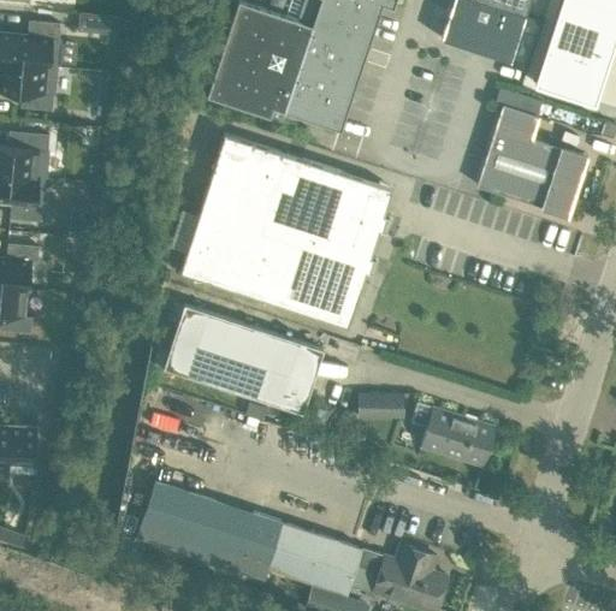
[(292,0),(286,19),(238,4),(206,99),(268,119),(273,107),(284,110),(283,114),(341,134),(381,7),(392,11),(396,0),(292,0)]
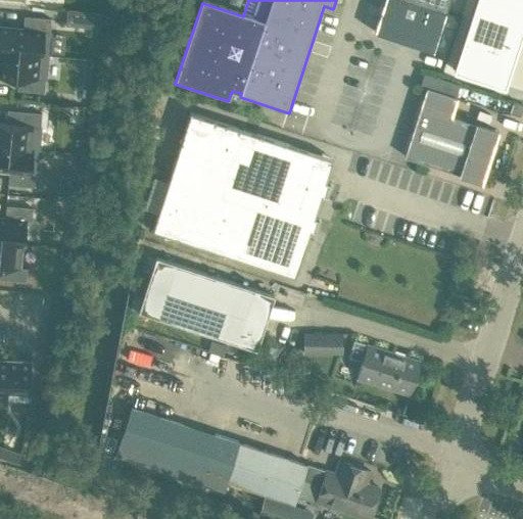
[(385,0),(374,36),(433,55),(449,0),(385,0)]
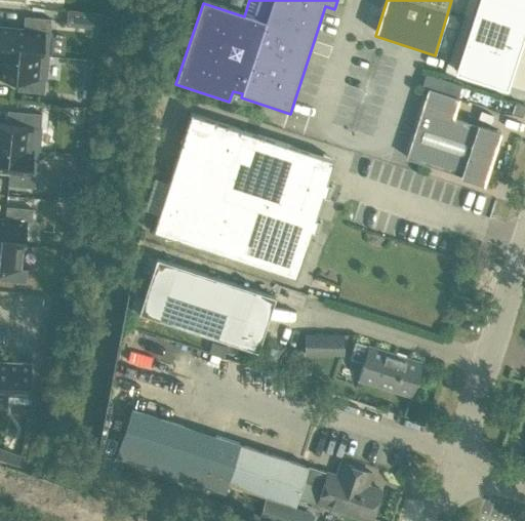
[(521,61),(524,48),(524,0),(480,0),(467,43),(521,61)]
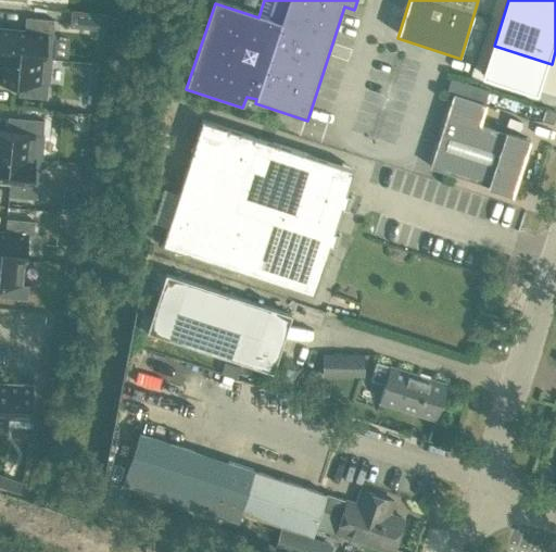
[(72,14),(71,32),(91,33),(92,16),(72,14)]
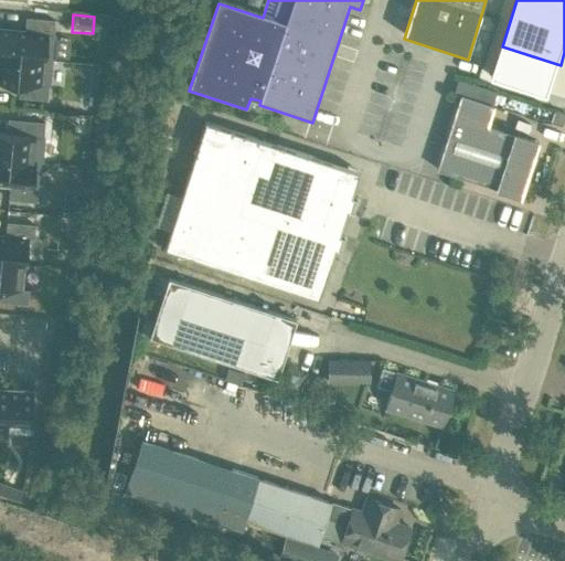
[(0,59),(51,64),(55,24),(27,21),(25,35),(0,32),(0,59)]
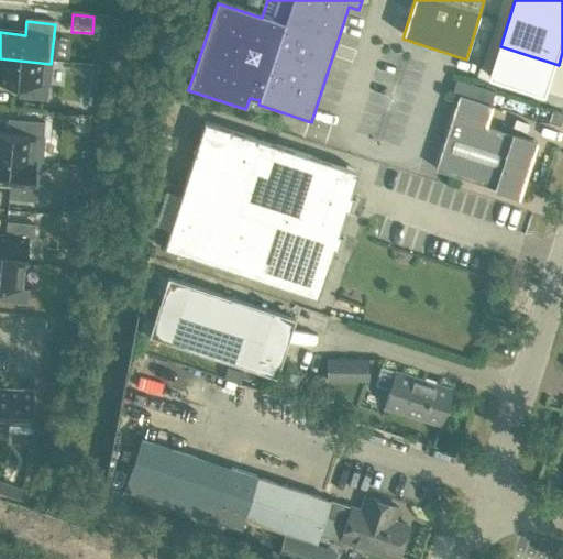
[(0,85),(20,87),(19,101),(47,103),(51,64),(0,58),(0,85)]
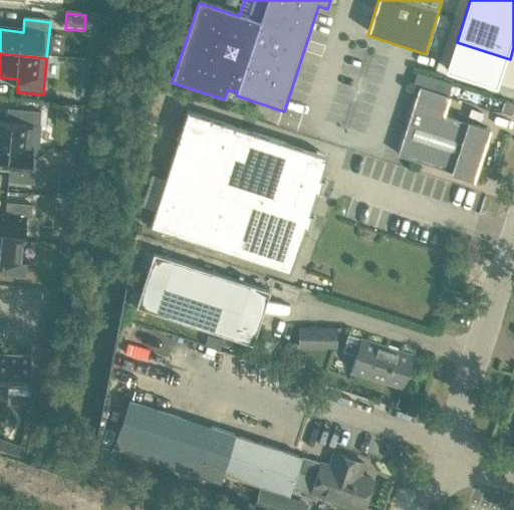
[(472,182),(488,133),(443,117),(449,99),(420,89),(398,157),(472,182)]
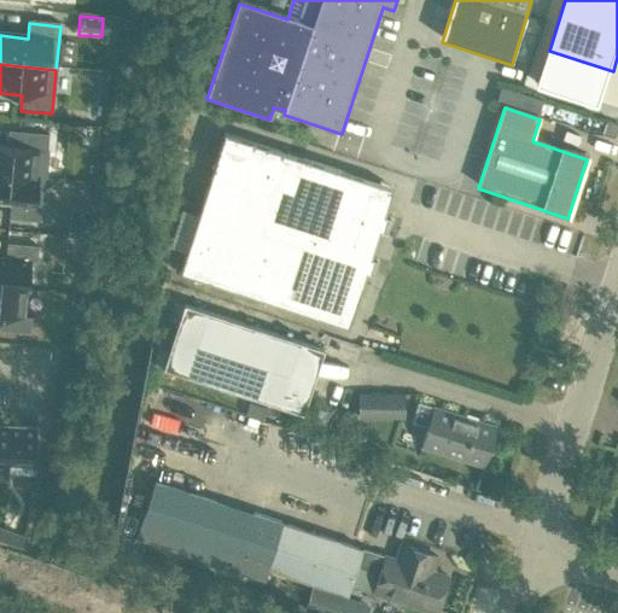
[(614,141),(617,130),(617,129),(606,126),(602,138),(614,141)]
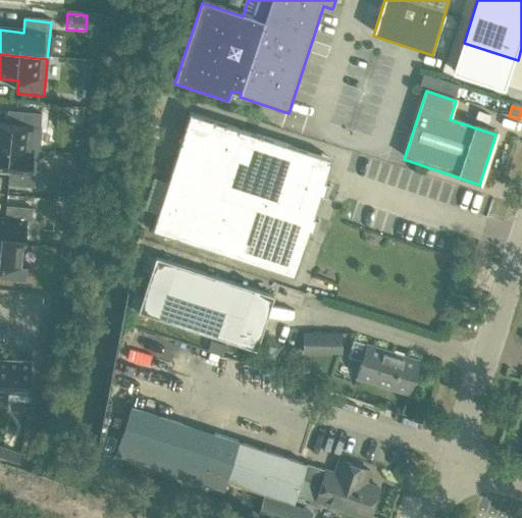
[(0,149),(38,153),(42,116),(15,114),(14,126),(6,126),(0,125),(0,149)]
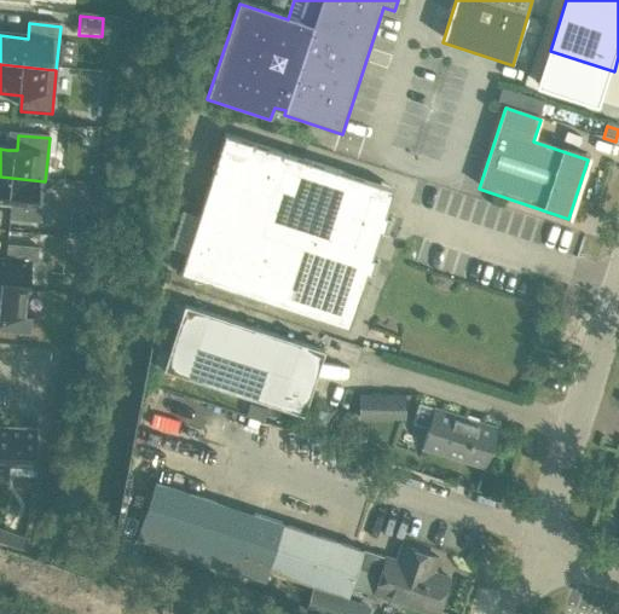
[(348,331),(394,192),(225,137),(180,276),(348,331)]
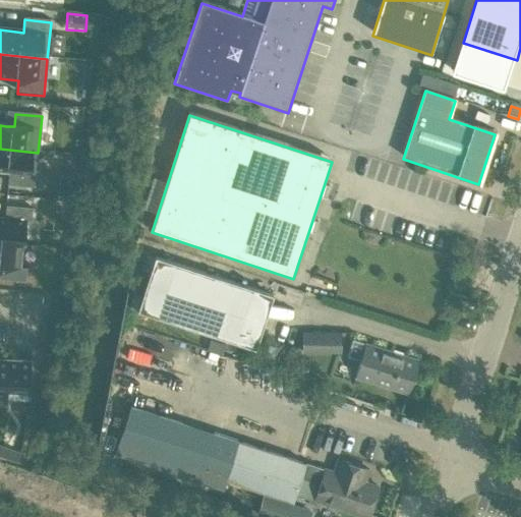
[(0,173),(9,175),(8,187),(35,190),(38,153),(0,149),(0,173)]
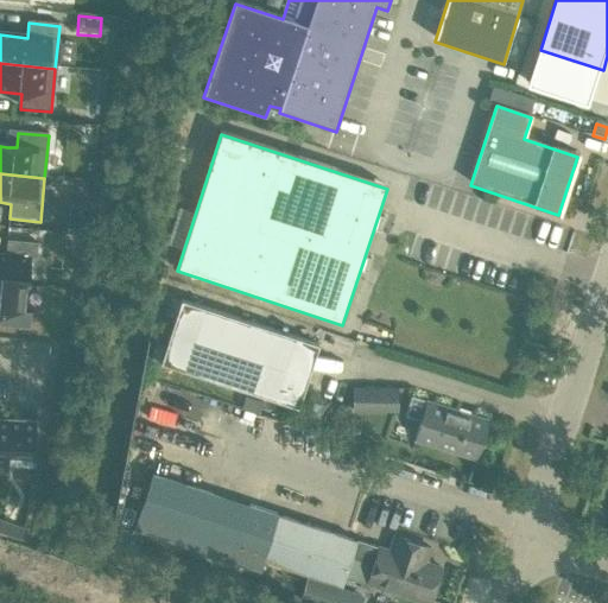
[(0,285),(25,287),(25,290),(29,290),(31,260),(37,261),(38,246),(7,242),(6,258),(0,256),(0,285)]
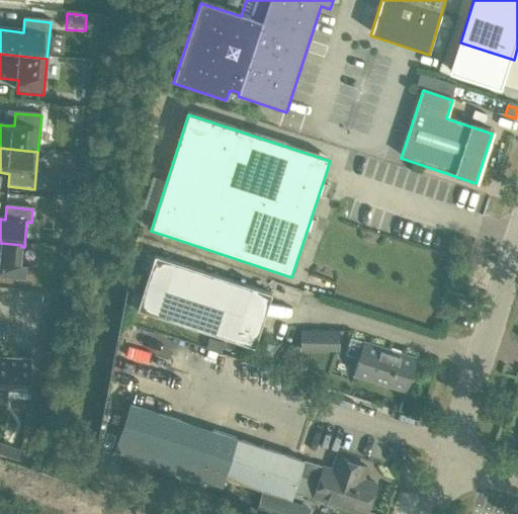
[(0,267),(1,267),(0,271),(0,279),(25,283),(26,270),(19,269),(21,247),(21,245),(0,243),(0,267)]
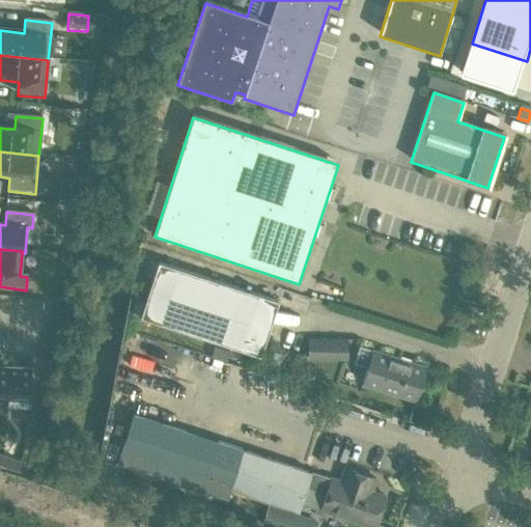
[(260,359),(278,303),(158,265),(140,320),(260,359)]
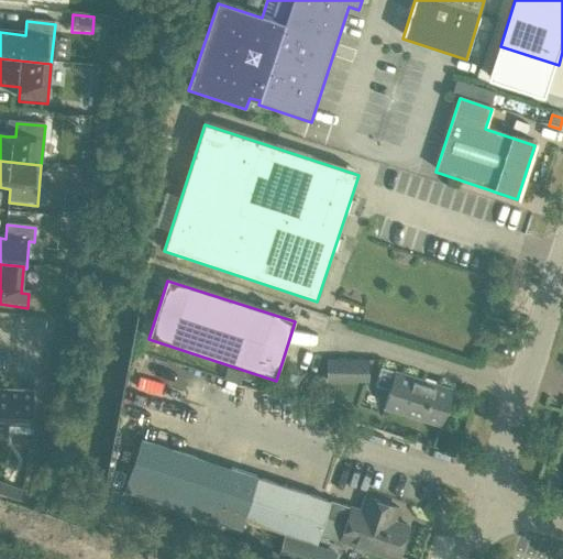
[(328,361),(328,384),(368,385),(368,362),(328,361)]
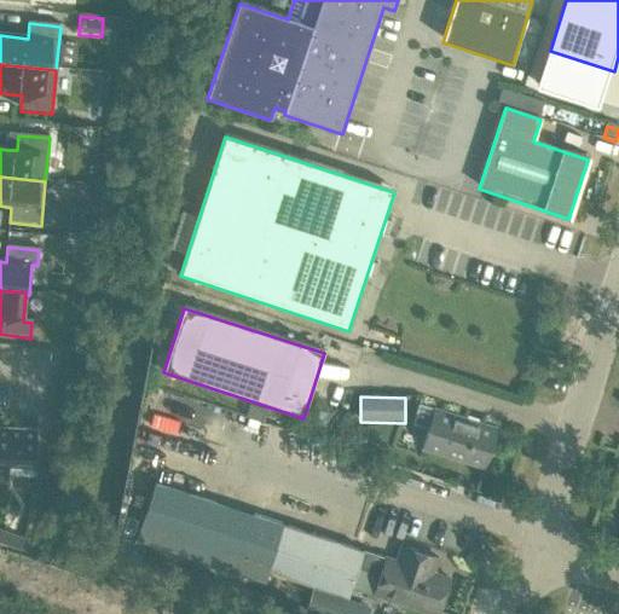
[(249,406),(246,420),(264,426),(267,412),(249,406)]
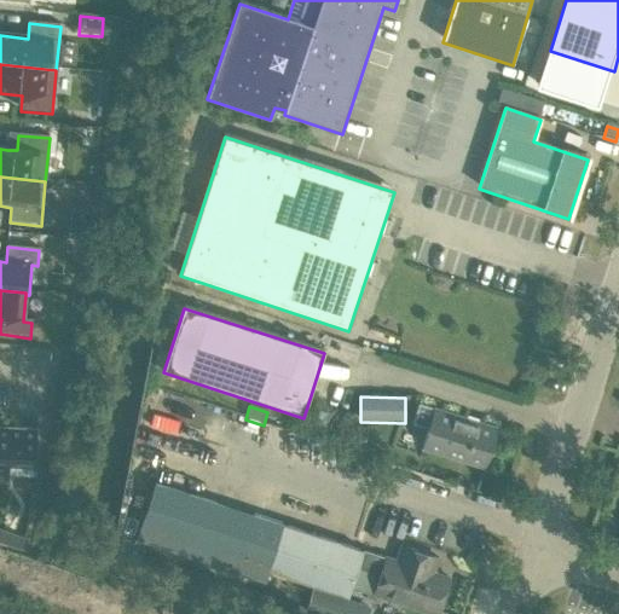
[(435,412),(418,407),(412,428),(428,433),(422,452),(485,471),(497,432),(435,412)]
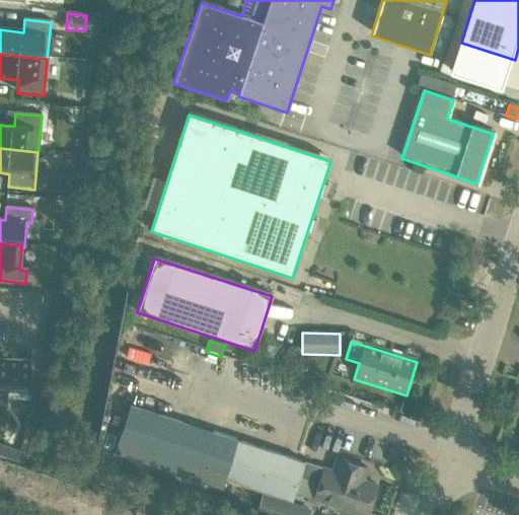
[(0,361),(0,408),(6,408),(7,398),(6,398),(8,362),(0,361)]
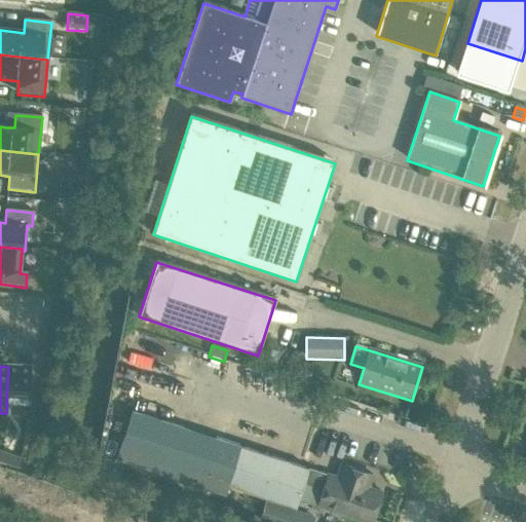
[(6,404),(7,404),(29,405),(31,368),(8,367),(6,404)]
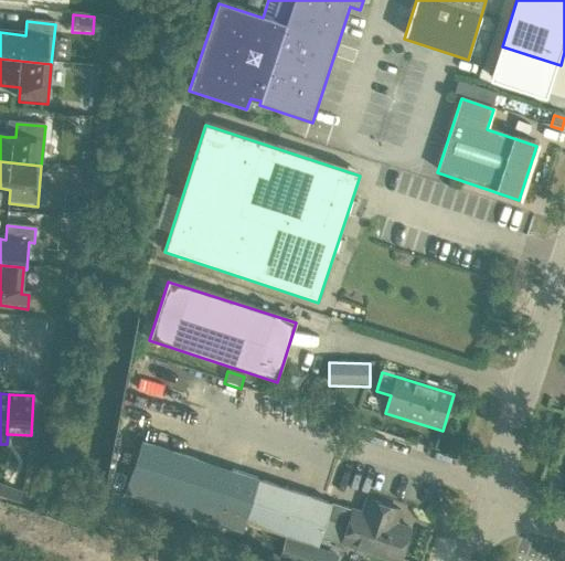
[(362,515),(331,505),(141,444),(129,482),(189,503),(183,516),(242,537),(247,522),(318,548),(326,522),(347,529),(341,547),(385,560),(401,560),(411,531),(395,527),(401,512),(366,501),(362,515)]
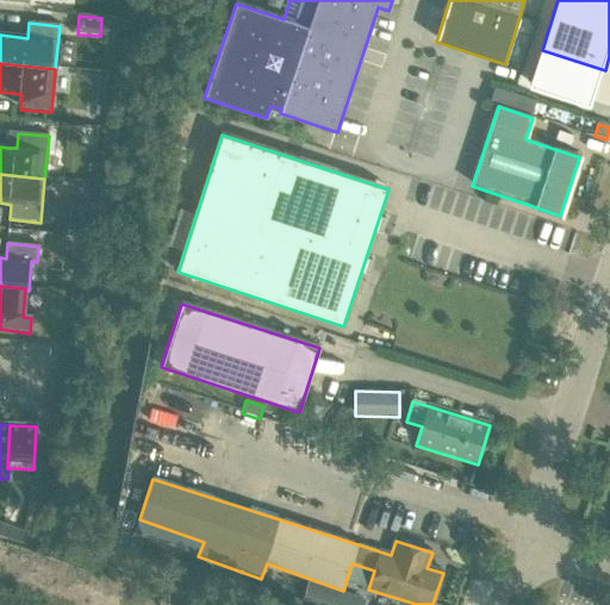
[(5,526),(1,536),(22,543),(24,534),(5,526)]
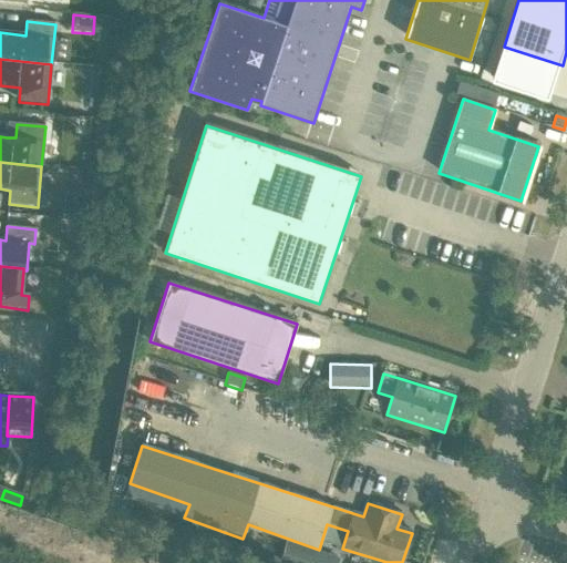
[(287,542),(281,562),(340,562),(341,560),(287,542)]
